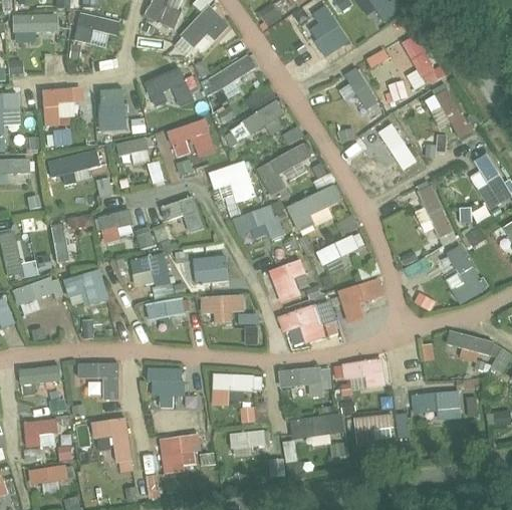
[(150,0),(144,14),(175,27),(182,11),(178,9),(166,4),(167,0),(150,0)]
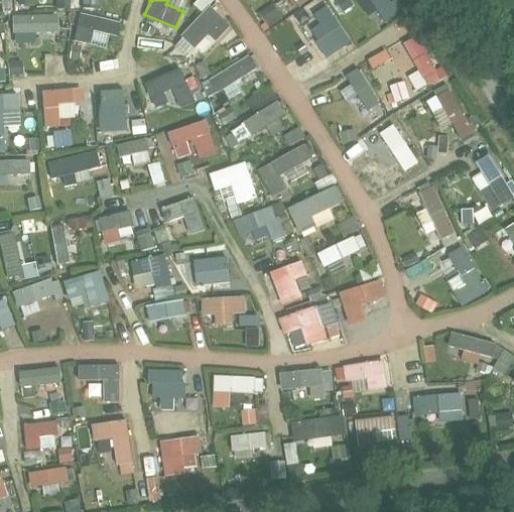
[(167,0),(166,4),(178,9),(181,0),(167,0)]
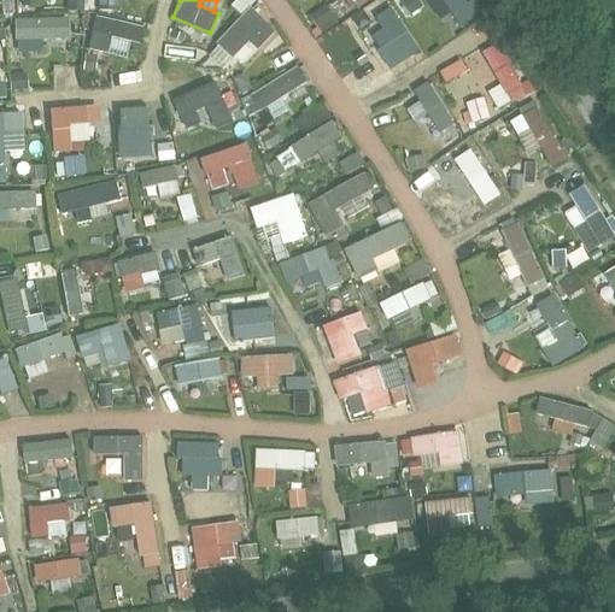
[(234,0),(230,4),(241,15),(251,5),(256,0),(234,0)]
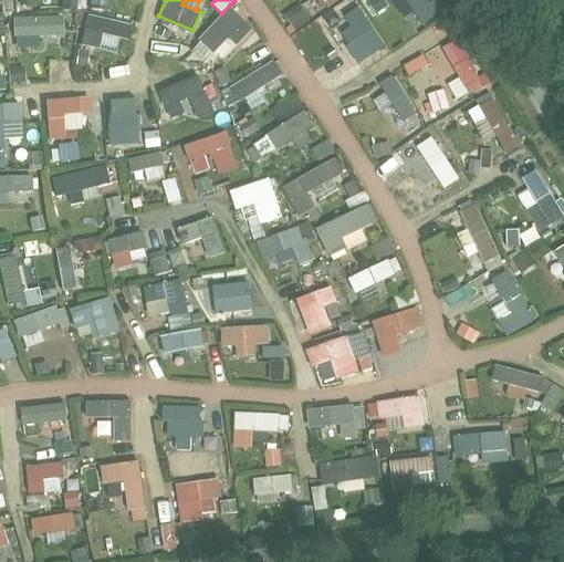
[(384,47),(355,0),(342,0),(335,4),(336,6),(346,22),(357,38),(345,45),(356,64),(384,47)]
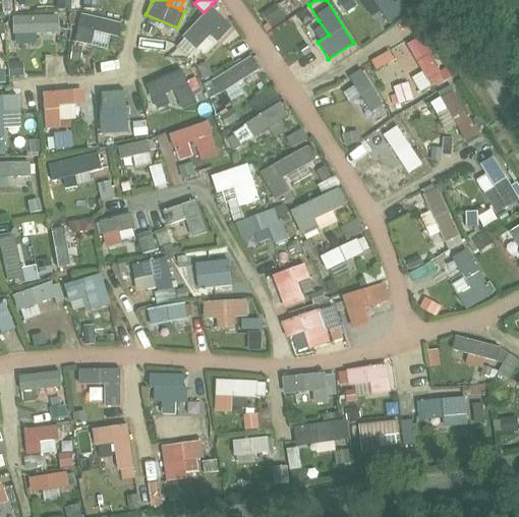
[(377,4),(372,0),(363,0),(369,9),(377,4)]
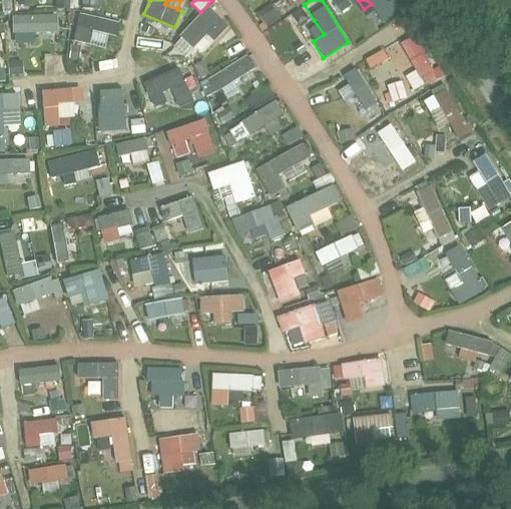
[(389,3),(387,0),(370,0),(373,4),(370,6),(377,16),(366,23),(372,32),(386,22),(385,21),(401,10),(394,0),(389,3)]
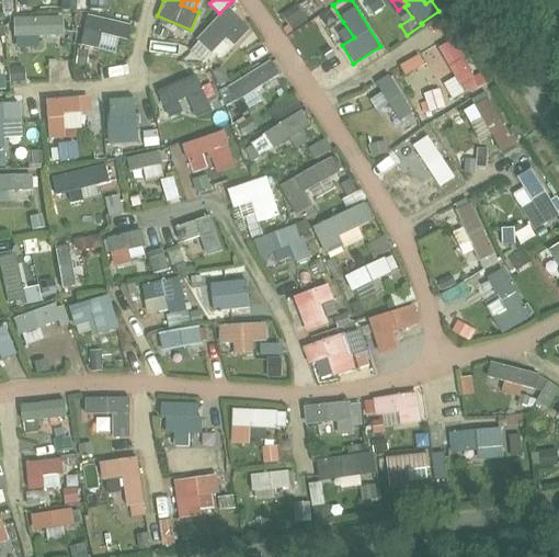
[(291,29),(305,19),(294,2),(280,12),(291,29)]
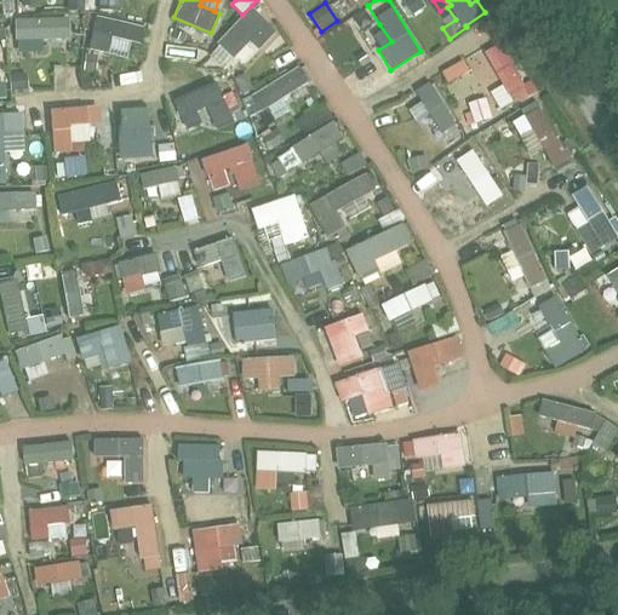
[(219,44),(233,57),(269,21),(252,5),(242,15),(216,40),(219,44)]
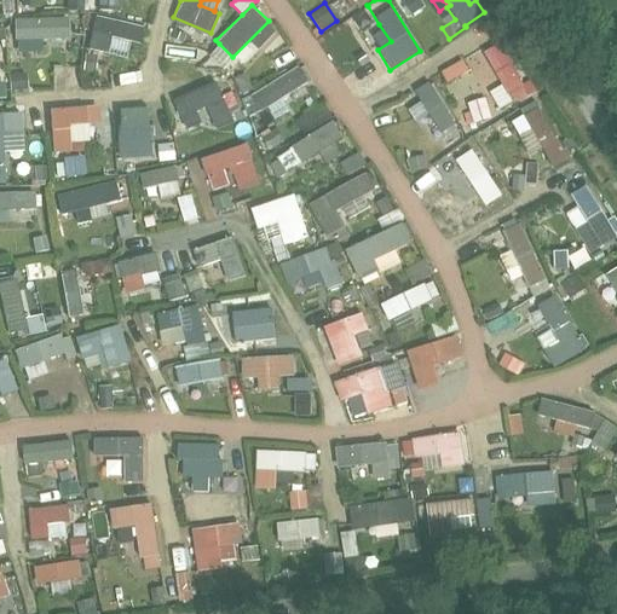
[(379,24),(368,6),(356,15),(367,32),(379,24)]
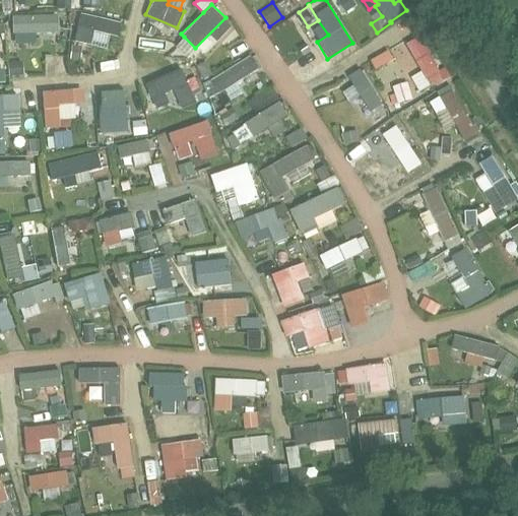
[(39,12),(10,16),(10,31),(13,31),(35,31),(58,30),(57,11),(39,12)]
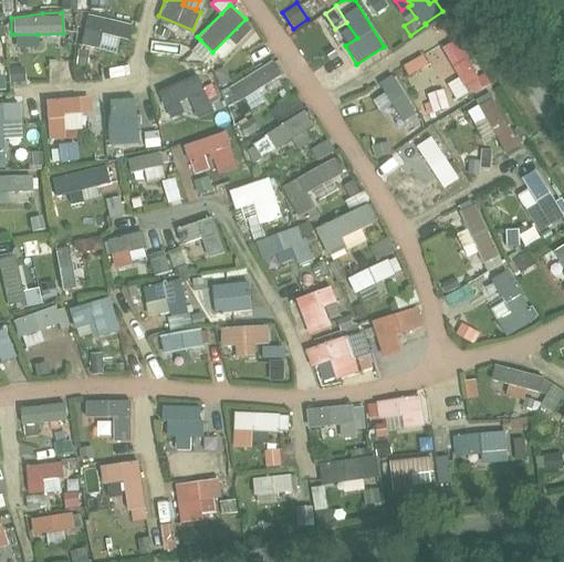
[(134,23),(84,14),(77,45),(97,50),(101,31),(118,34),(131,38),(134,23)]
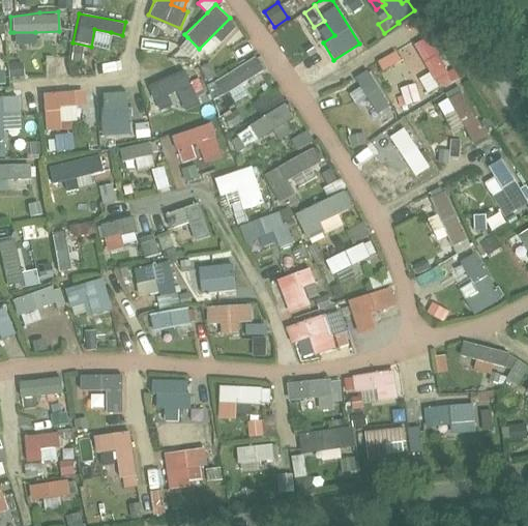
[(111,32),(94,29),(91,47),(108,50),(111,32)]
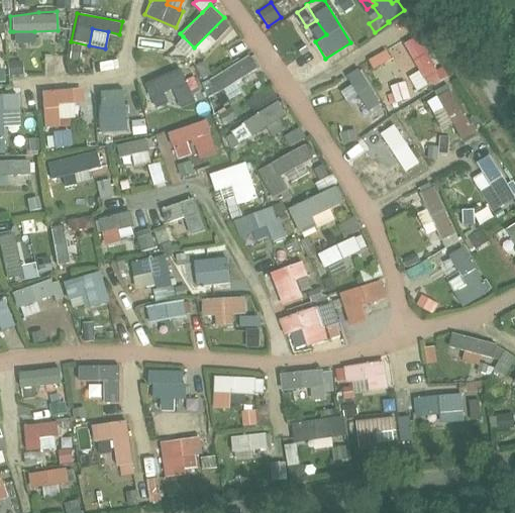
[(166,34),(175,43),(180,38),(171,28),(166,34)]
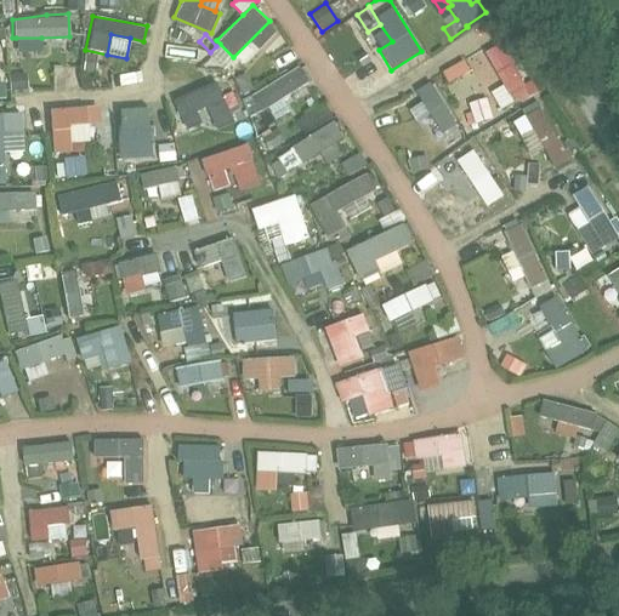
[(41,38),(16,38),(16,52),(41,52),(41,38)]
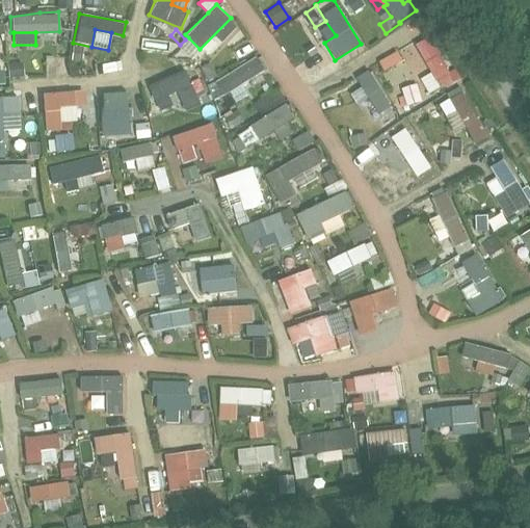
[(429,35),(414,44),(422,56),(432,73),(441,88),(455,79),(429,35)]
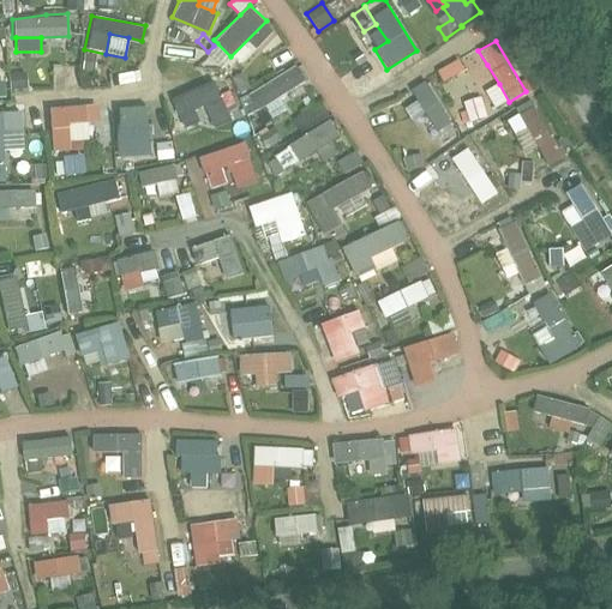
[(231,56),(217,43),(214,46),(208,52),(205,54),(220,67),(231,56)]
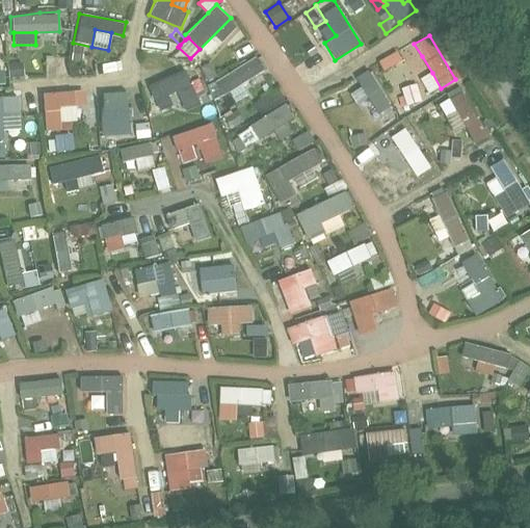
[(72,45),(71,60),(82,61),(84,46),(72,45)]
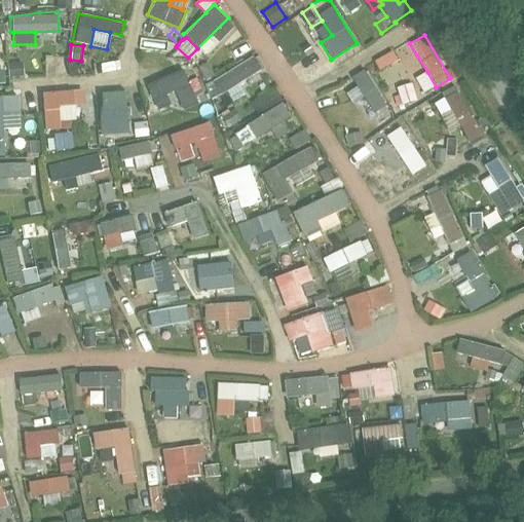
[(393,48),(372,57),(376,68),(398,60),(393,48)]
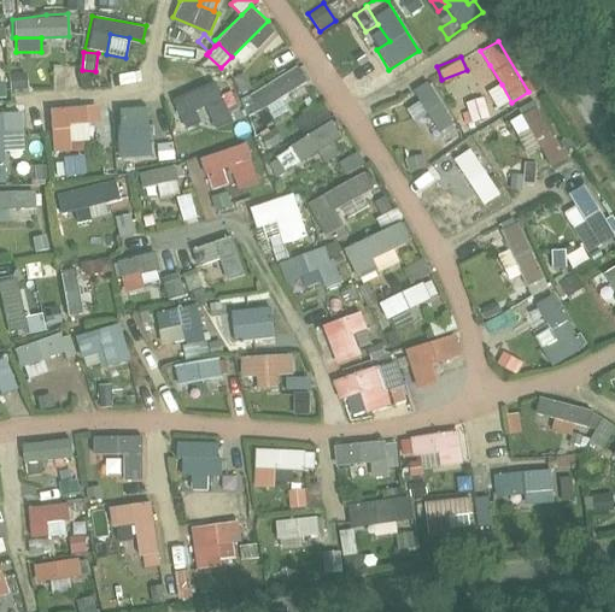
[(343,71),(347,82),(376,69),(372,58),(343,71)]
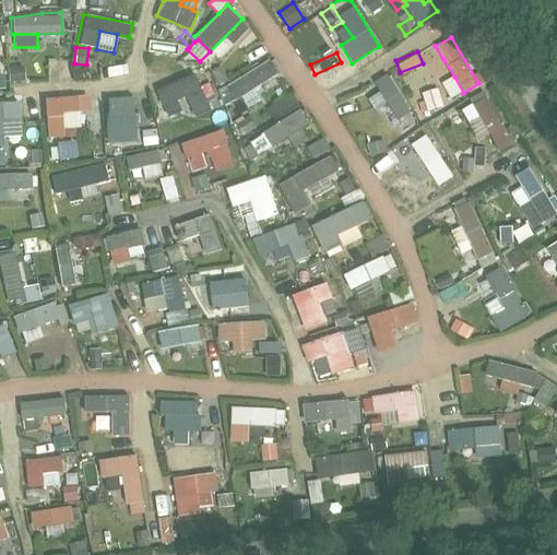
[(269,58),(225,84),(235,99),(277,73),(269,58)]
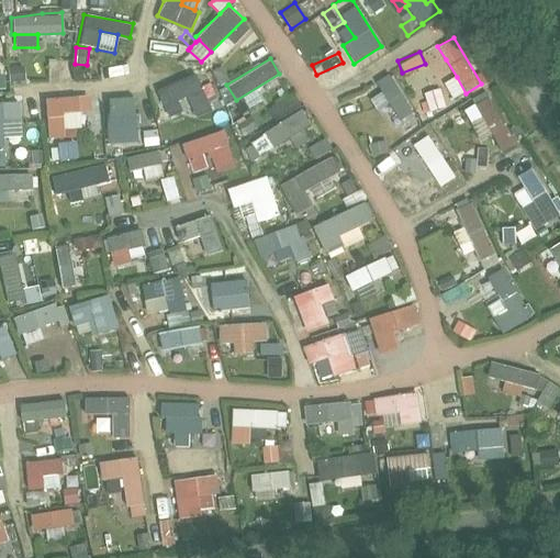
[(457,77),(446,59),(436,66),(446,84),(457,77)]
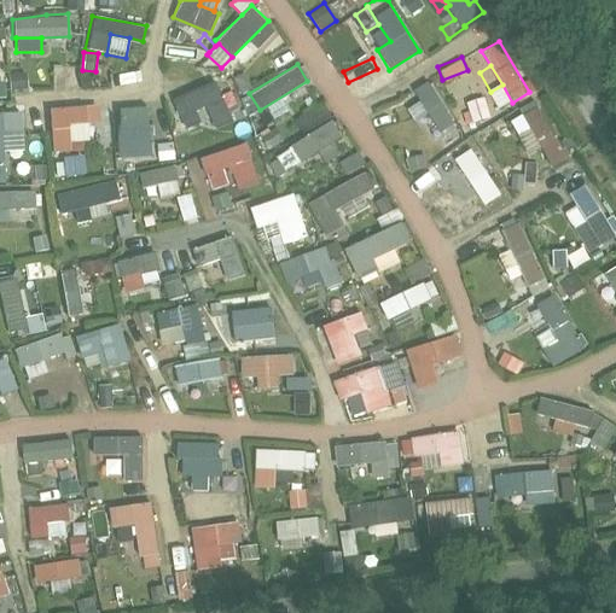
[(385,68),(352,82),(355,93),(390,77),(385,68)]
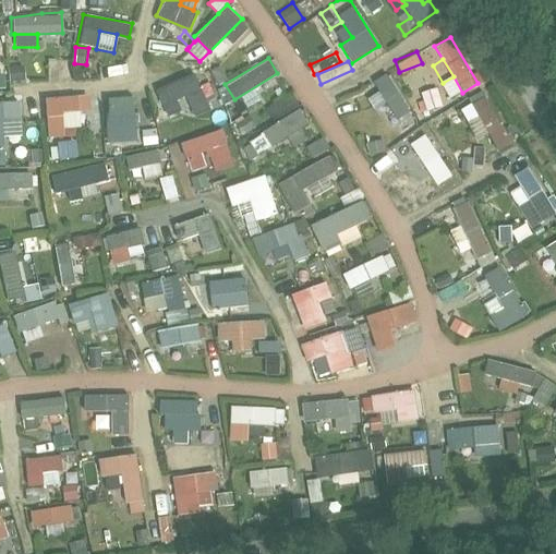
[(24,64),(4,67),(5,81),(26,79),(24,64)]
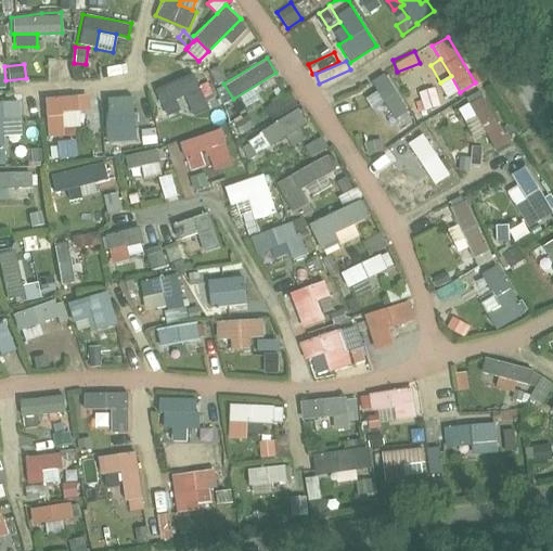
[(214,65),(208,68),(217,84),(222,80),(214,65)]
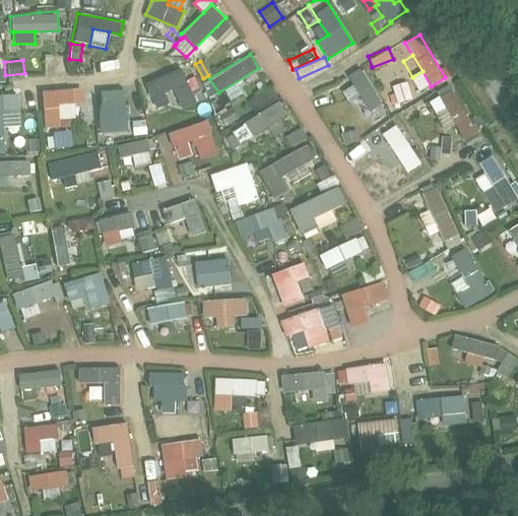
[(381,103),(359,65),(346,73),(368,110),(369,110),(381,103)]
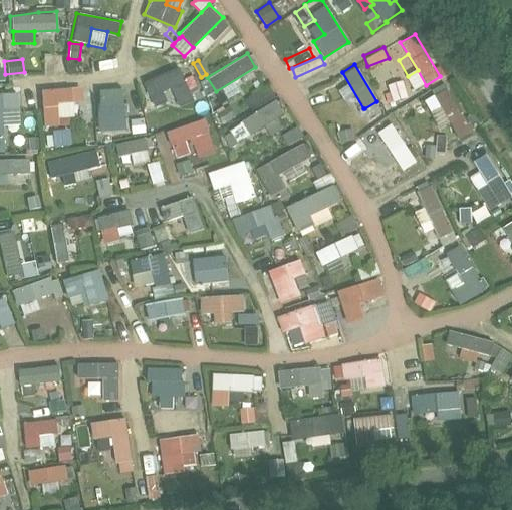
[(179,66),(140,84),(147,99),(148,99),(162,92),(186,81),(179,66)]
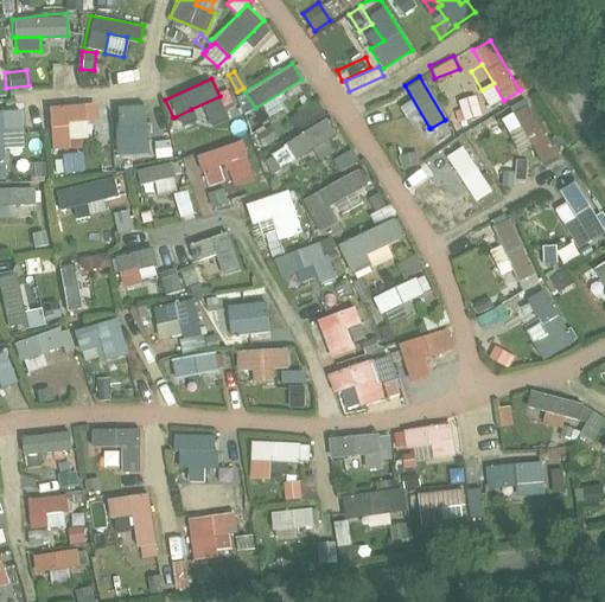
[(477,94),(458,100),(464,120),(482,115),(477,94)]
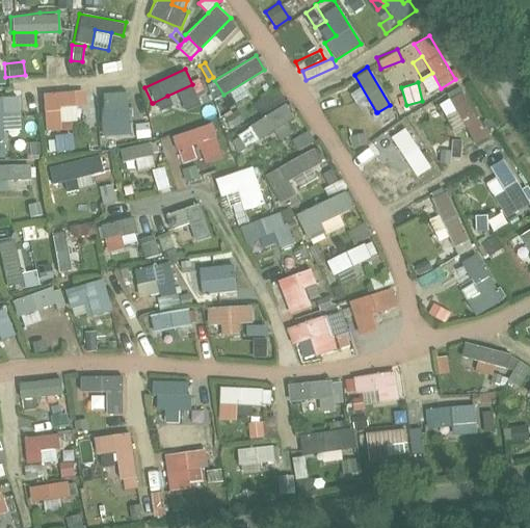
[(72,89),(41,93),(45,129),(59,128),(57,107),(59,107),(74,105),(72,89)]
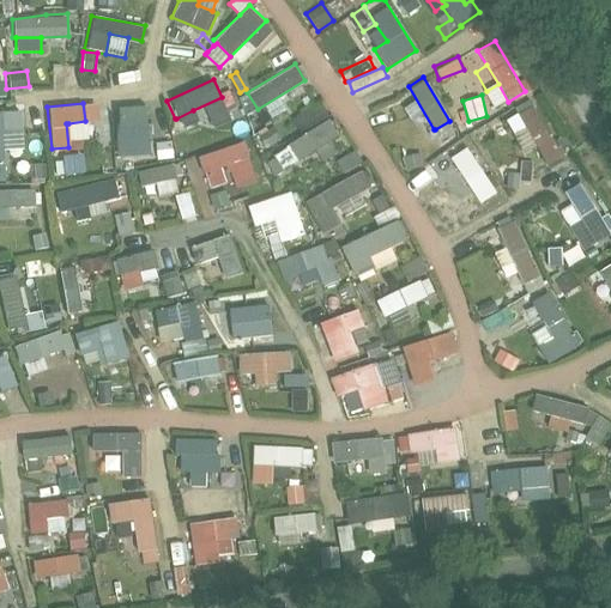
[(145,104),(115,105),(118,144),(147,141),(145,104)]
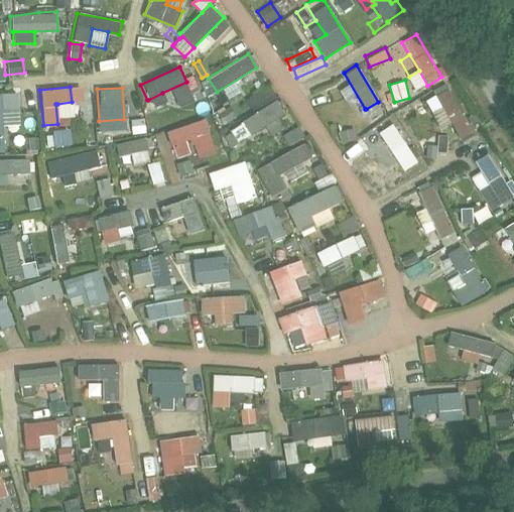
[(473,131),(447,88),(426,99),(442,127),(452,121),(461,137),(473,131)]
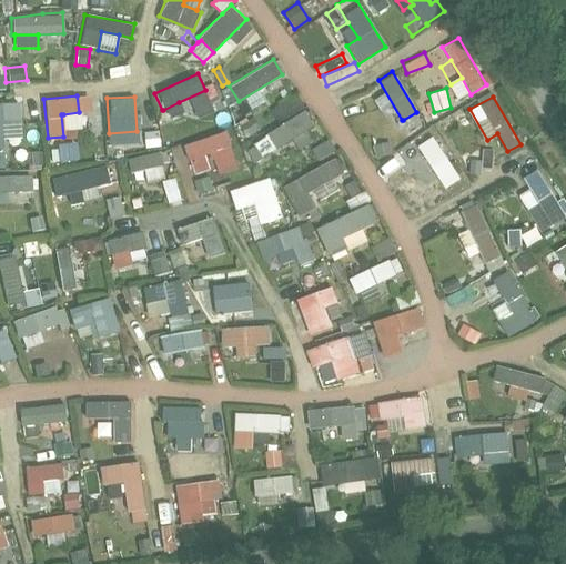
[(184,112),(179,102),(163,110),(168,120),(184,112)]
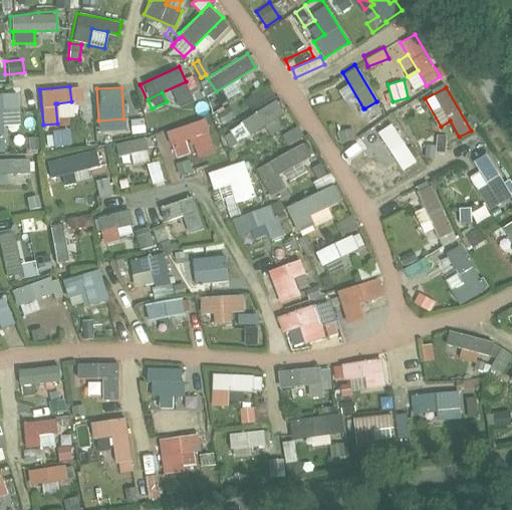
[(19,93),(0,94),(0,134),(3,134),(2,109),(19,108),(19,93)]
